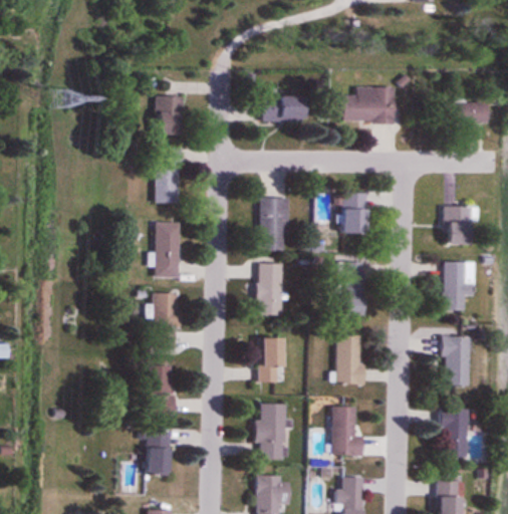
[(396,86),(356,86),(356,95),(343,95),(343,123),(395,124),(396,86)]
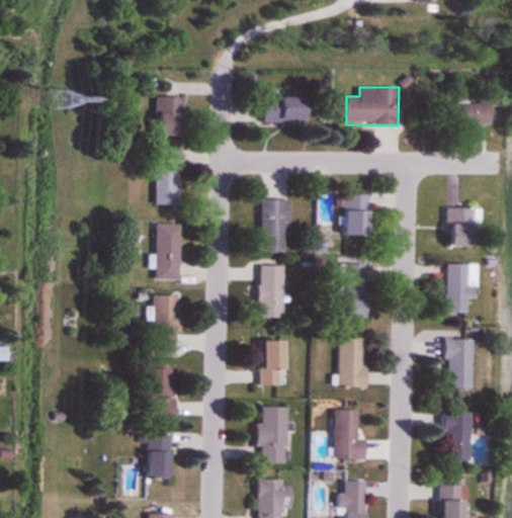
[(156,137),(183,137),(183,96),(156,96),(156,137)]
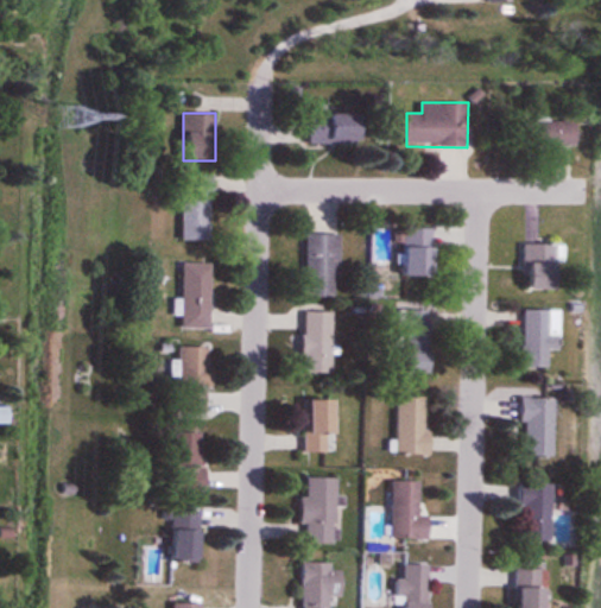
[(358,145),(358,113),(310,113),(310,145),(358,145)]
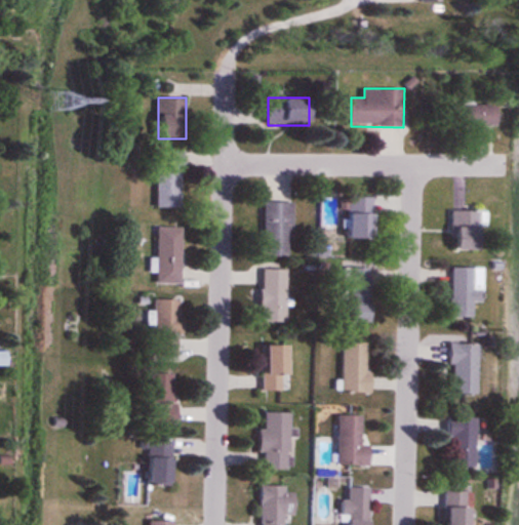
[(498,126),(498,98),(467,98),(467,105),(447,105),(447,126),(498,126)]
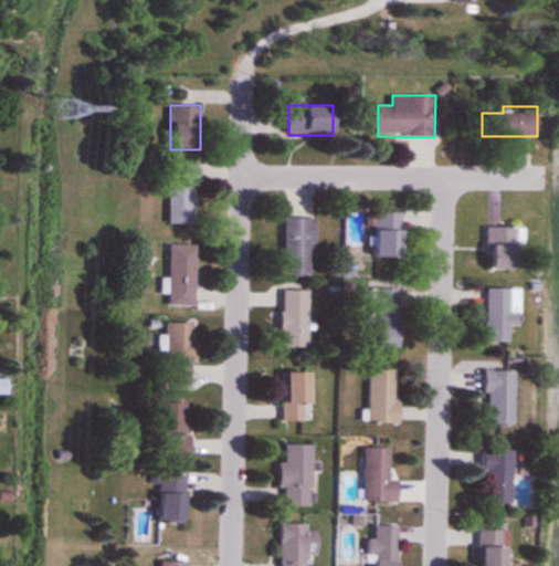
[(170,163),(170,223),(198,223),(198,163),(170,163)]
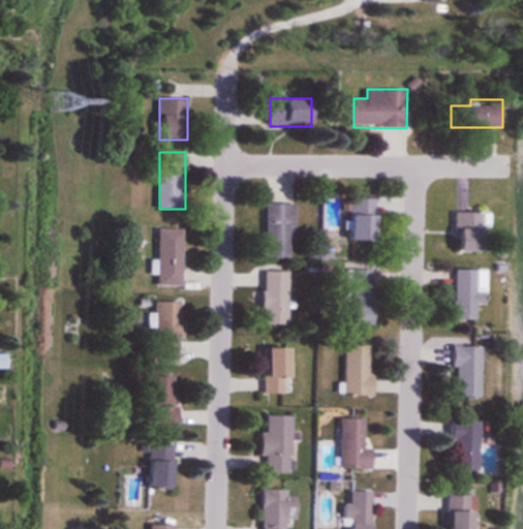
[(349,199),(350,243),(377,243),(377,199),(349,199)]
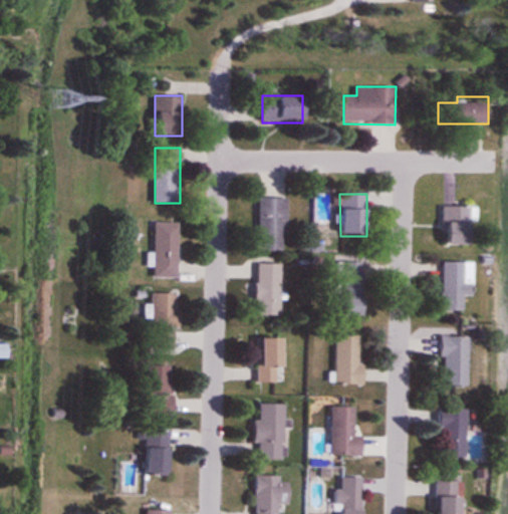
[(261,198),(261,251),(289,251),(289,198),(261,198)]
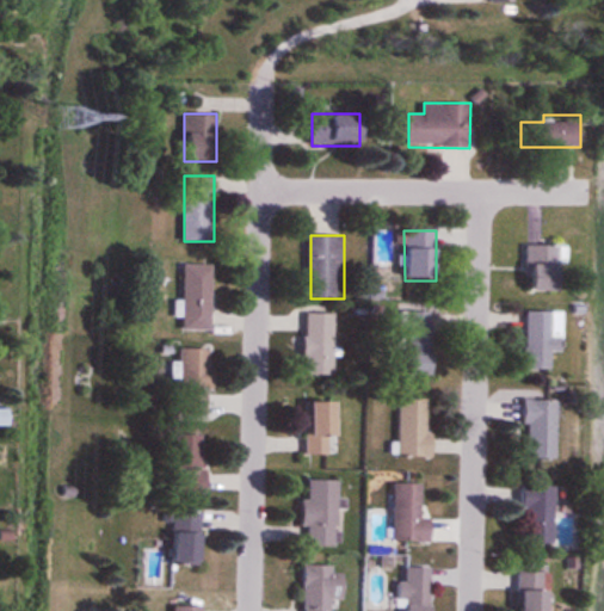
[(556,246),(529,246),(529,290),(556,290),(556,246)]
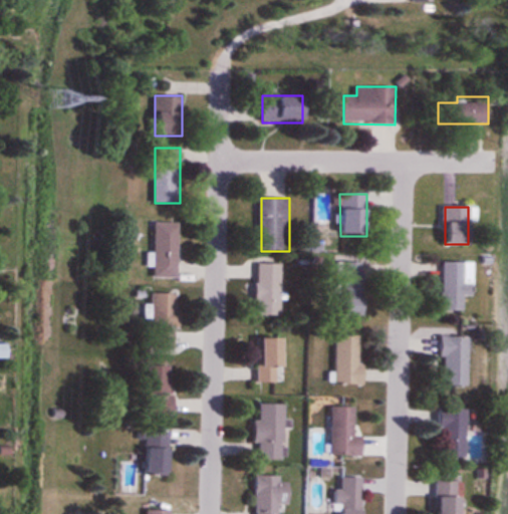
[(155,277),(179,277),(179,222),(155,222),(155,277)]
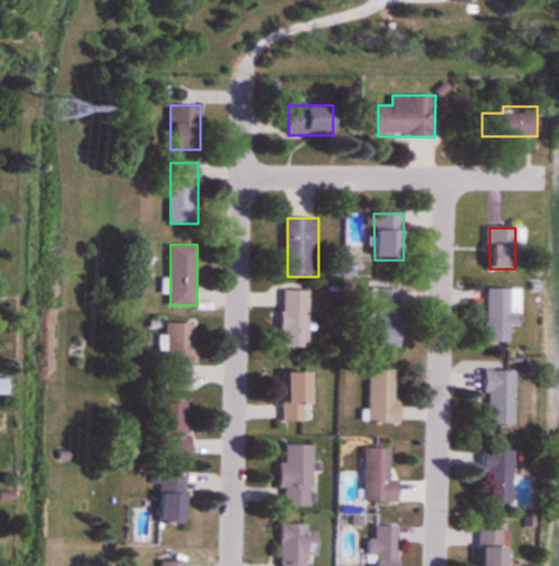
[(373,346),(401,346),(401,287),(375,287),(373,346)]
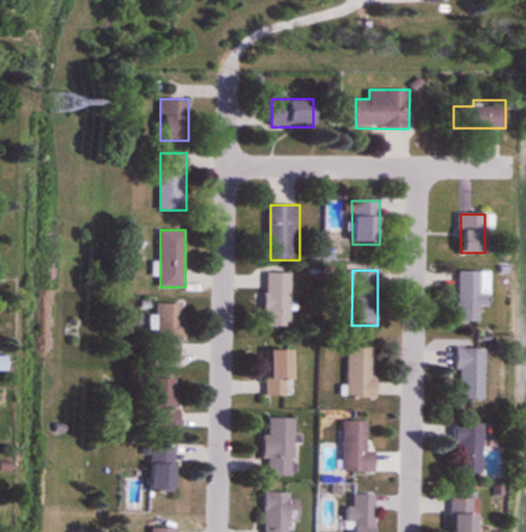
[(459,321),(481,321),(481,306),(492,306),(492,270),(459,270),(459,321)]
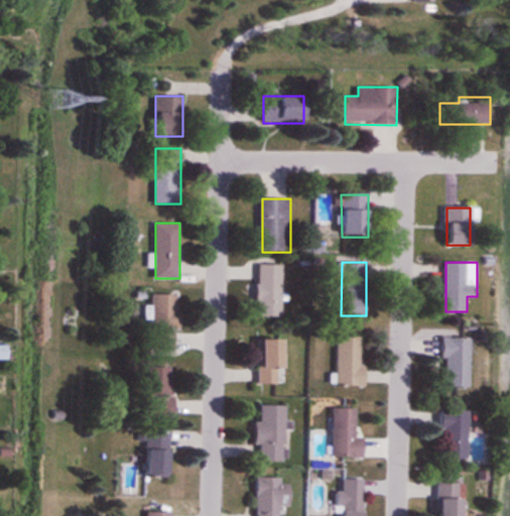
[(259,316),(284,316),(284,264),(259,264),(259,316)]
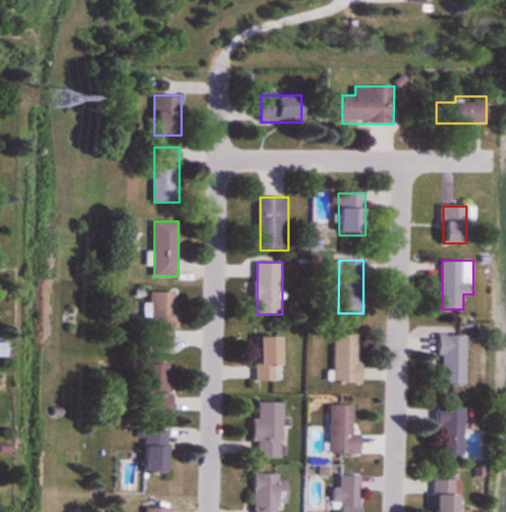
[(151,346),(176,346),(176,291),(151,291),(151,346)]
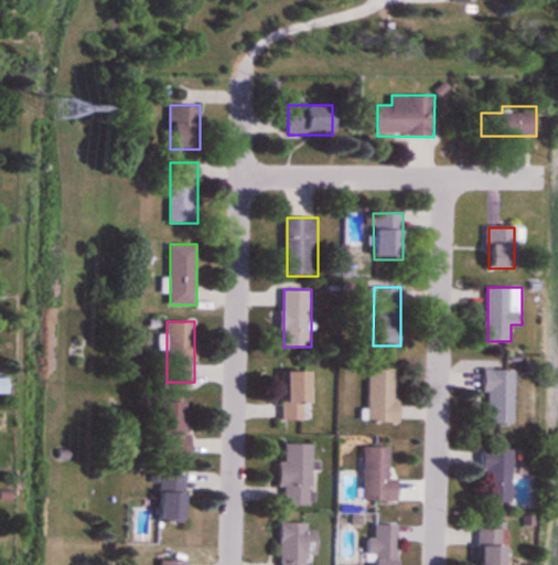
[(369,369),(369,422),(399,422),(399,369),(369,369)]
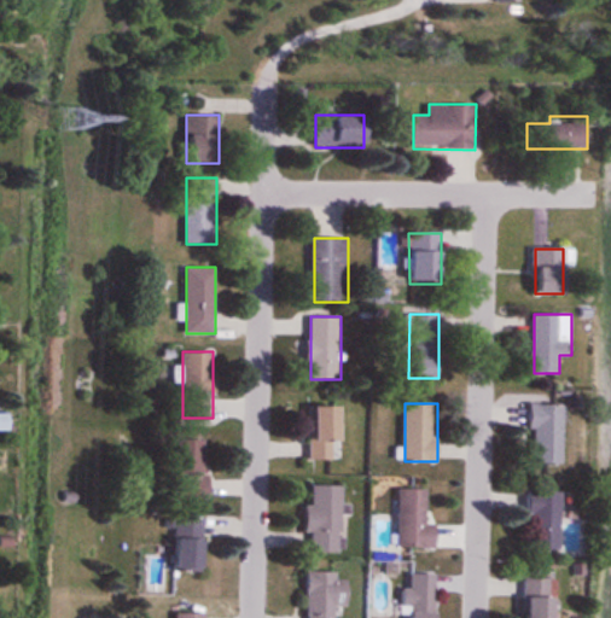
[(565,404),(534,404),(533,464),(564,464),(565,404)]
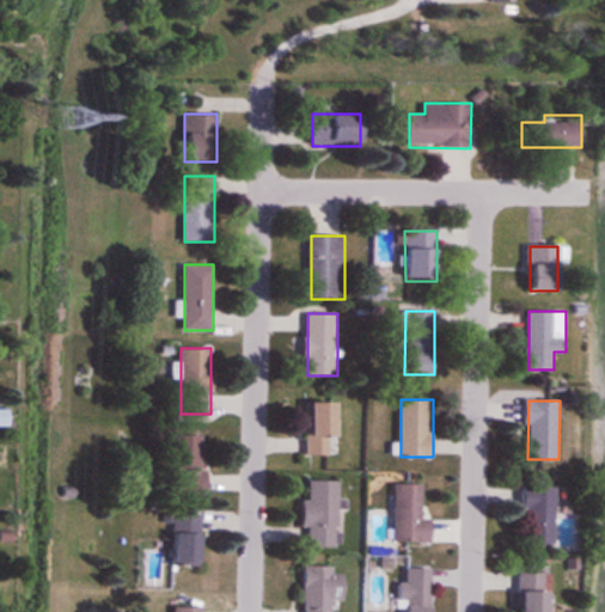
[(309,403),(309,454),(332,454),(332,403),(309,403)]
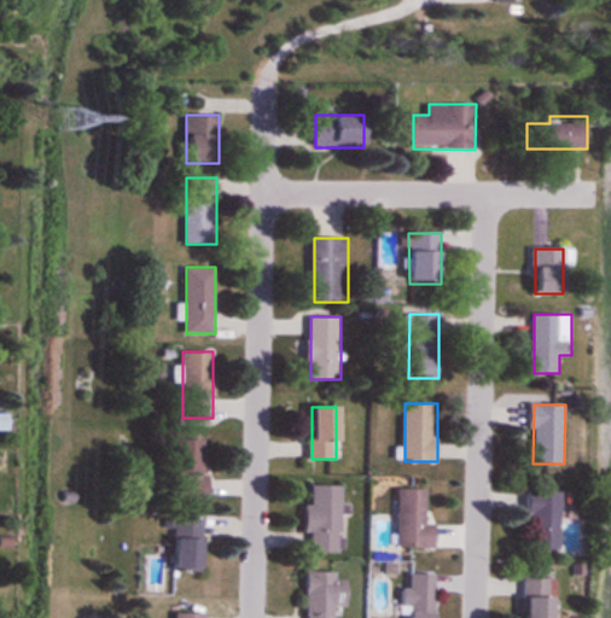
[(175,499),(207,499),(208,439),(176,439),(175,499)]
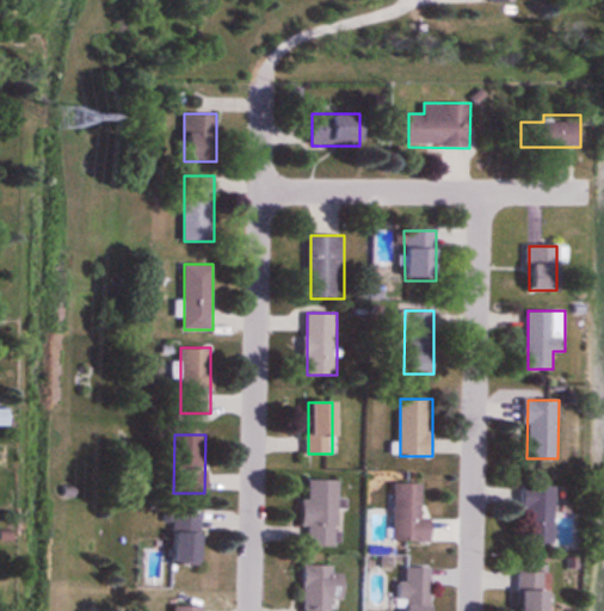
[(304,498),(303,545),(338,545),(338,480),(309,480),(309,498),(304,498)]
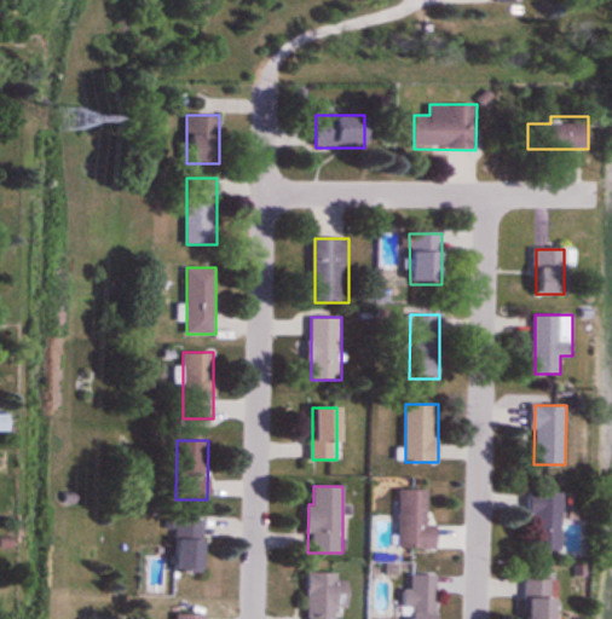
[(437,548),(437,525),(428,525),(428,490),(402,490),(400,548),(437,548)]
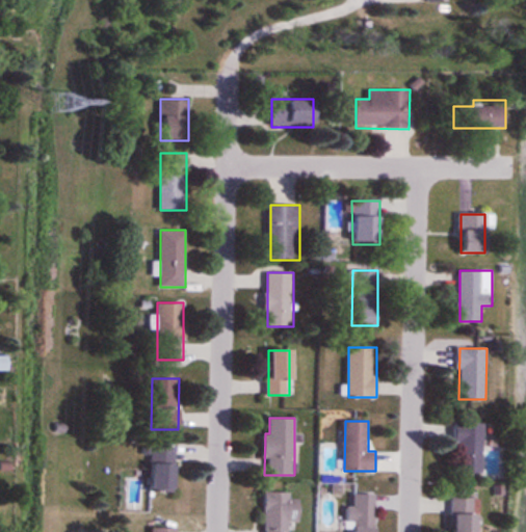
[(484,423),(456,423),(455,474),(483,474),(484,423)]
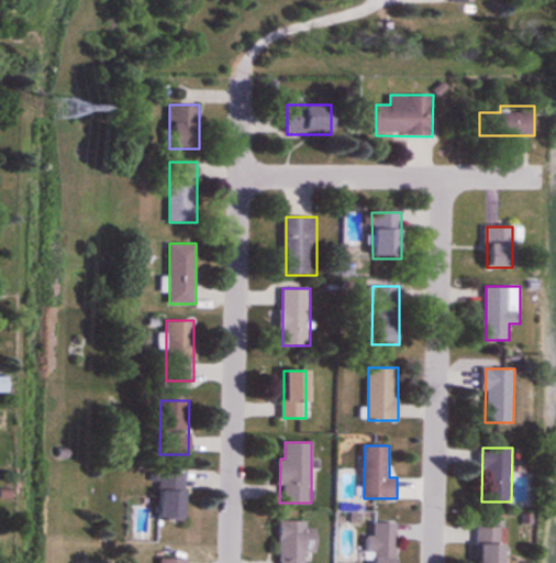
[(186,519),(186,471),(159,471),(159,519),(186,519)]
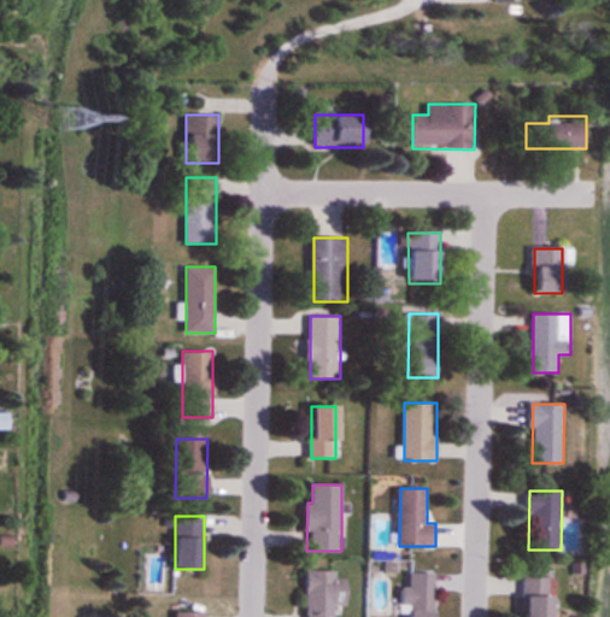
[(338,616),(338,570),(308,570),(308,616),(338,616)]
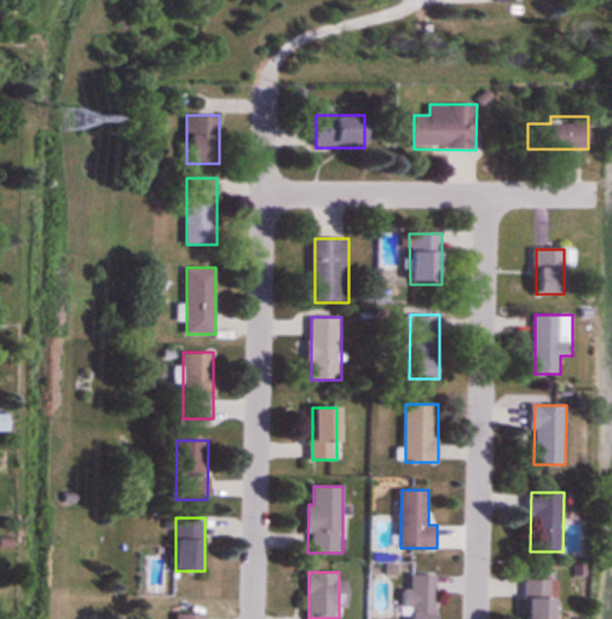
[(406,589),(406,607),(411,607),(411,618),(437,618),(438,574),(413,574),(413,589),(406,589)]
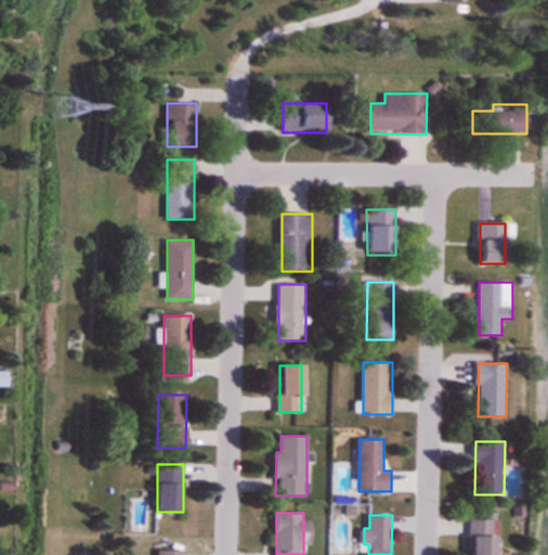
[(470,554),(494,554),(494,518),(471,518),(470,554)]
